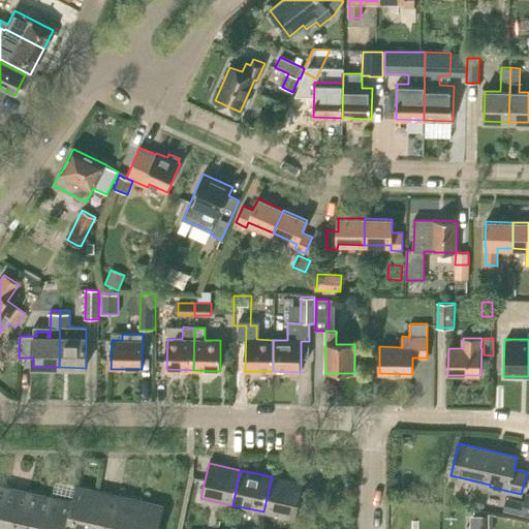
[(303,484),(272,476),(263,511),(294,519),(303,484)]
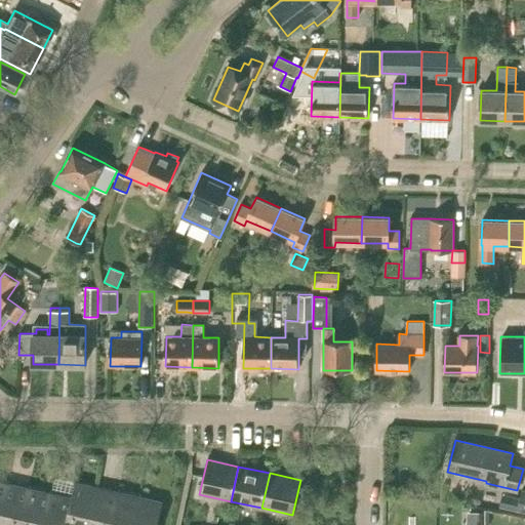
[(75,483),(72,498),(72,499),(67,524),(68,524),(73,524),(88,524),(97,487),(75,483)]
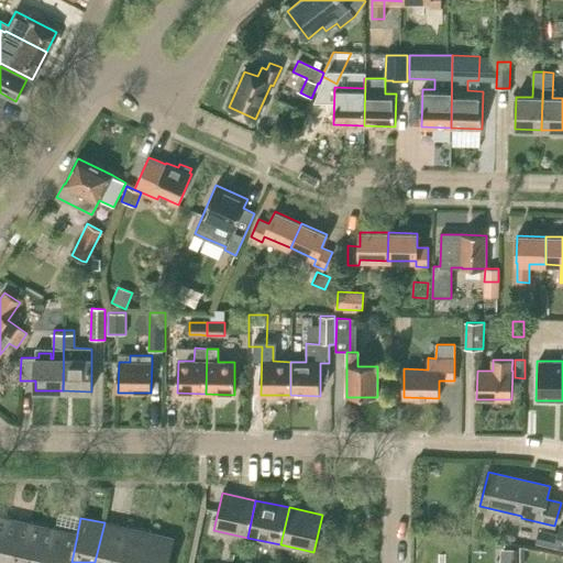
[(22,562),(32,525),(9,519),(0,556),(0,562),(22,562)]
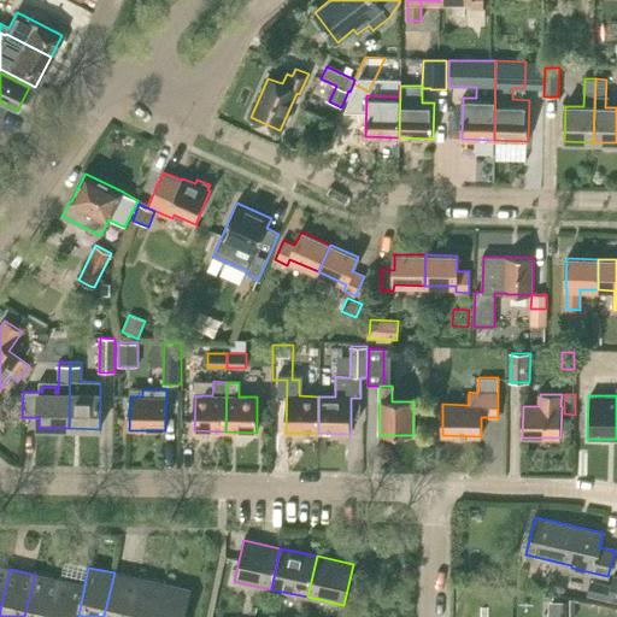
[(130,616),(140,579),(115,573),(104,616),(130,616)]
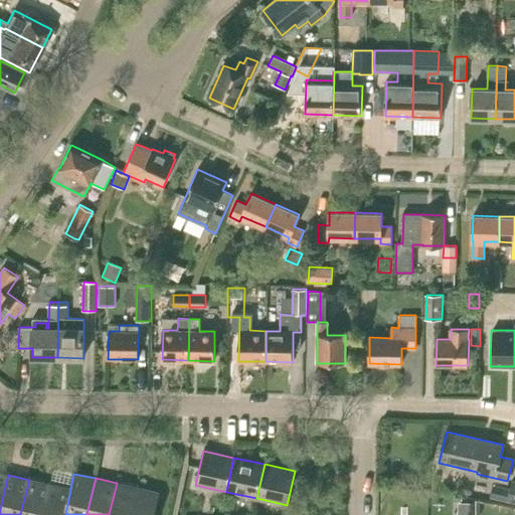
[(42,514),(50,485),(29,480),(20,514),(42,514)]
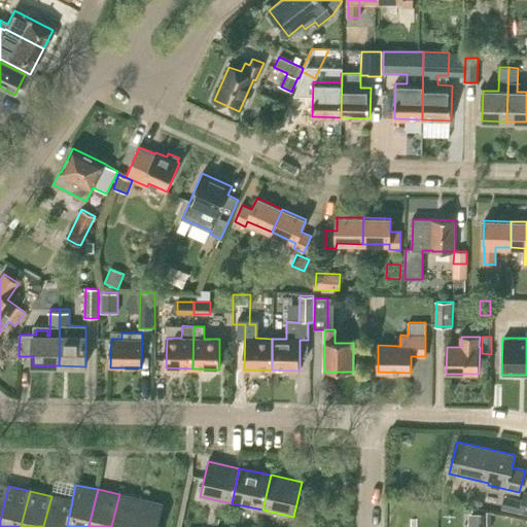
[(500,508),(526,514),(526,491),(524,491),(522,499),(503,494),(500,508)]
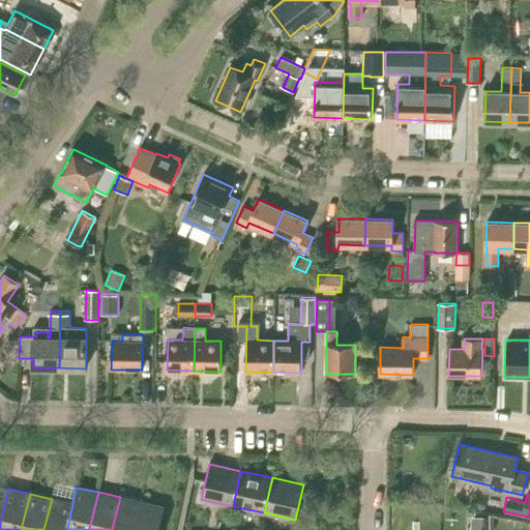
[(135,529),(141,502),(120,497),(112,529),(135,529)]
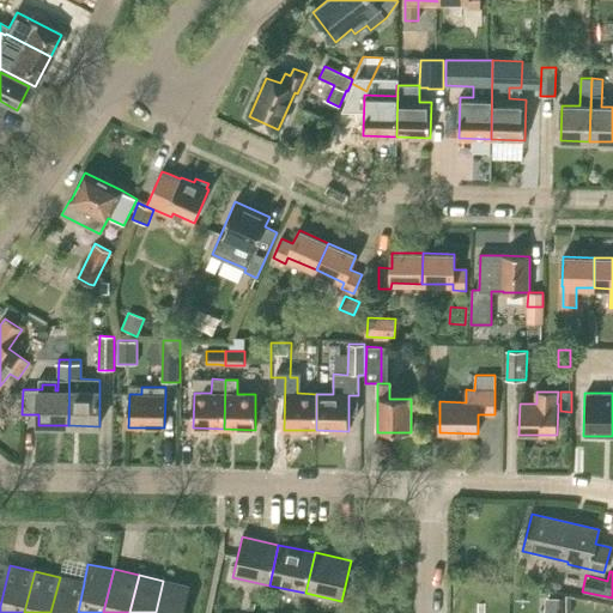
[(84,582),(60,577),(50,612),(78,612),(79,612),(78,612),(84,583),(84,582)]
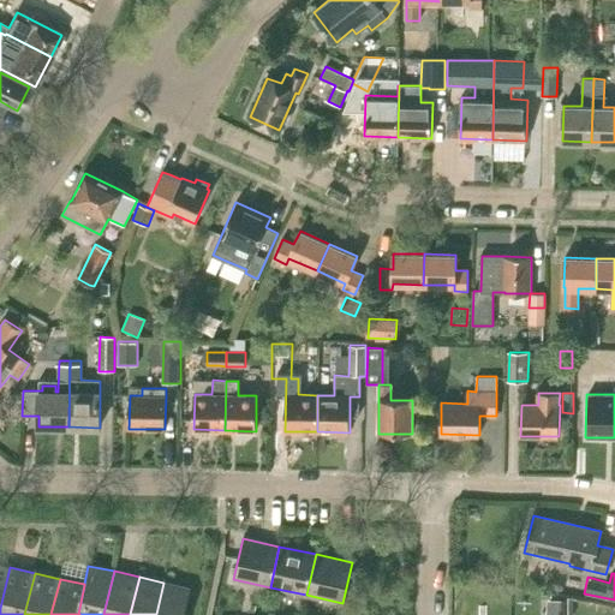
[(163,583),(156,614),(183,614),(190,589),(163,583)]
